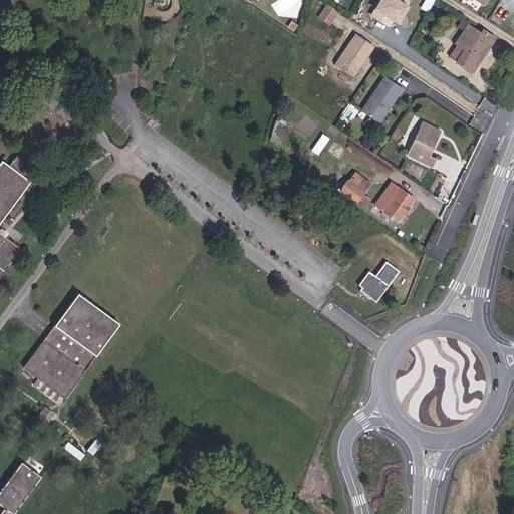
[(171,2),(170,0),(153,0),(153,2),(153,5),(154,8),(156,10),(159,11),(162,12),(165,11),(167,10),(170,7),(171,5),(171,2)]
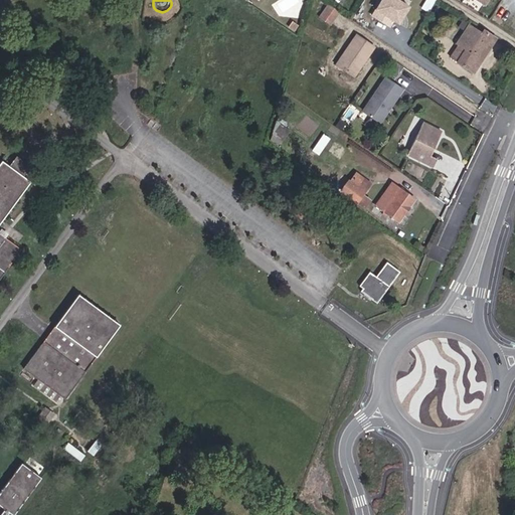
[(380,0),(371,14),(388,26),(392,20),(397,23),(399,20),(398,17),(400,13),(403,13),(407,7),(397,0),(380,0)]
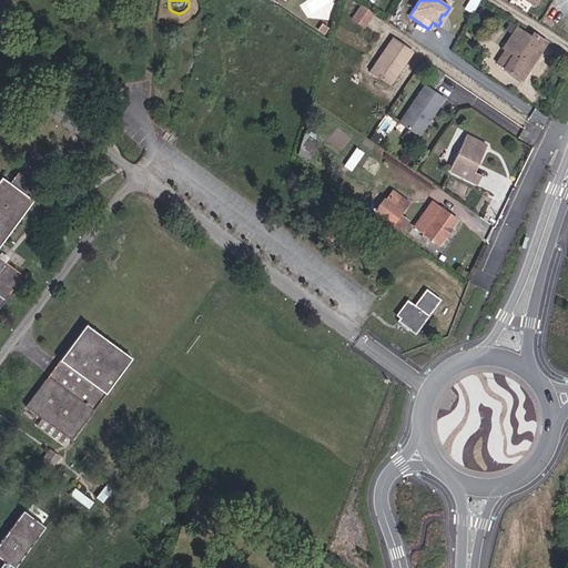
[(362,27),(373,12),(361,4),(351,19),(362,27)]
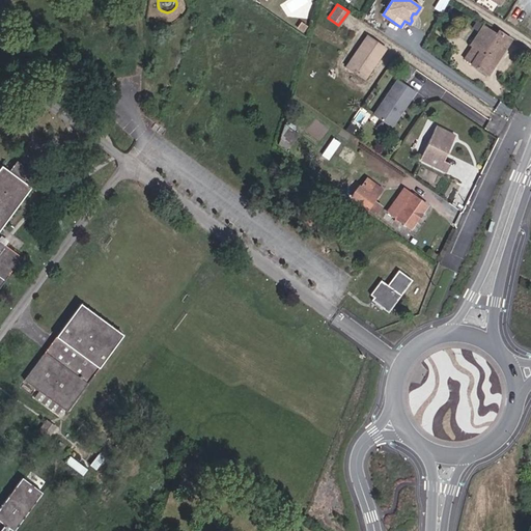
[(472,46),(465,58),(488,74),(512,38),(499,30),(497,32),(483,23),(470,44),(472,46)]
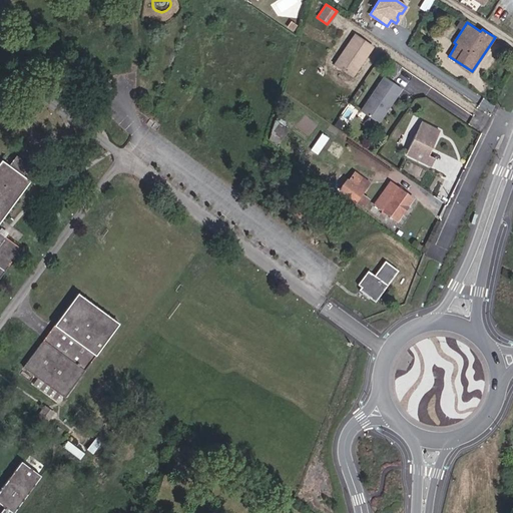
[(363,61),(366,63),(374,49),(356,38),(337,68),(353,78),(363,61)]
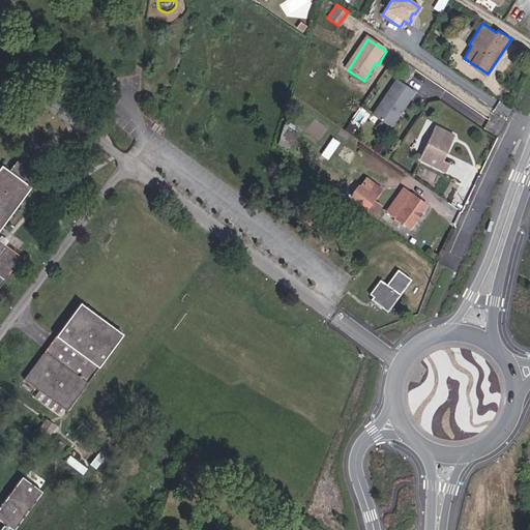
[(367,83),(378,65),(375,63),(364,81),(367,83)]
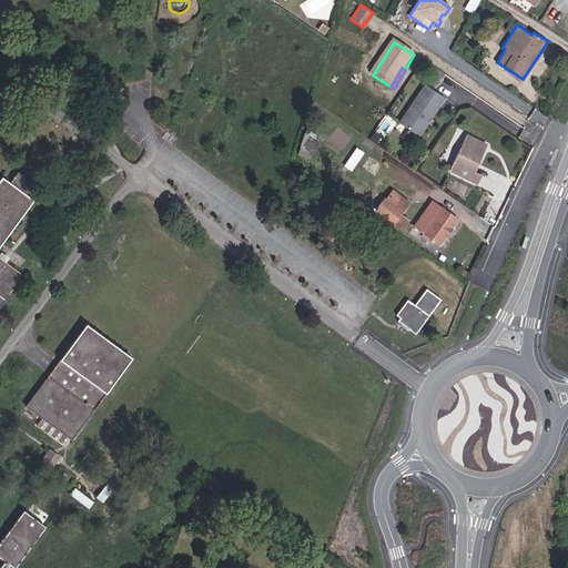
[(417,119),(412,129),(426,138),(444,107),(430,98),(417,119)]
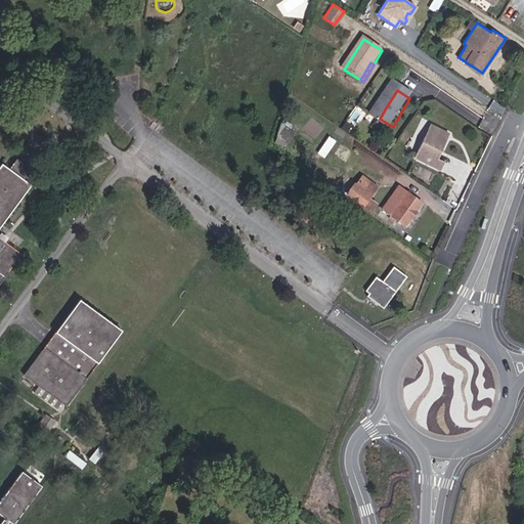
[(372,115),(380,119),(385,110),(377,105),(372,115)]
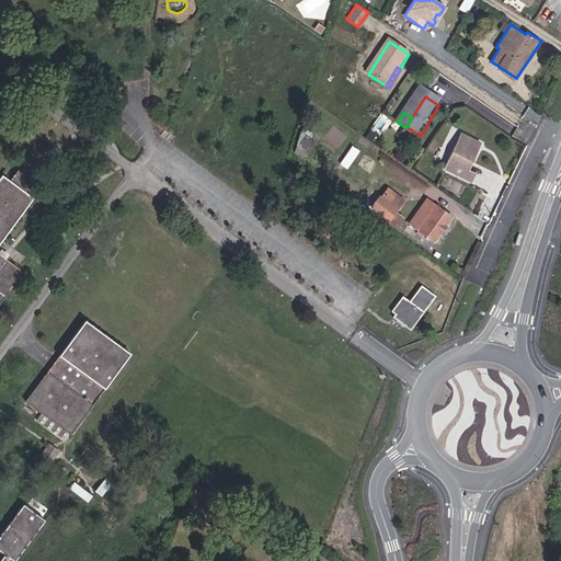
[(460,132),(444,165),(471,180),(476,171),(468,168),(479,146),(476,145),(478,140),(460,132)]
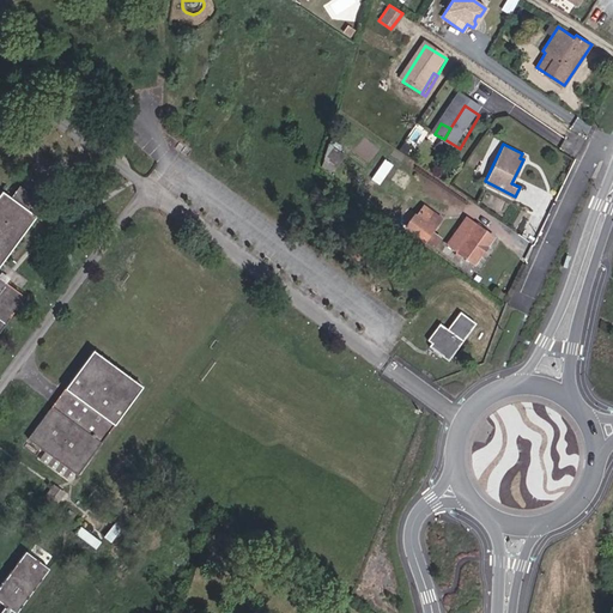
[(337,173),(346,151),(329,145),(321,165),(337,173)]
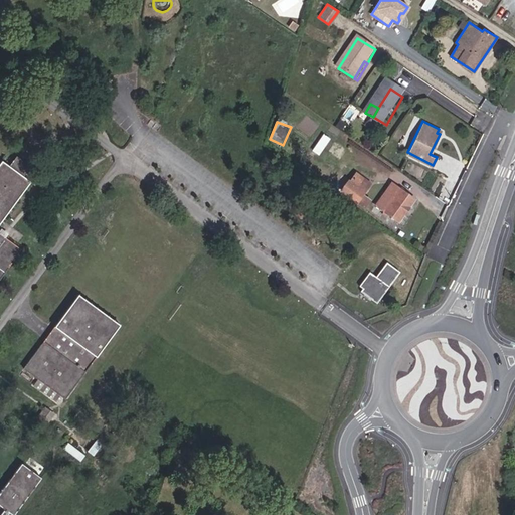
[(321,153),(329,136),(323,133),(315,150),(321,153)]
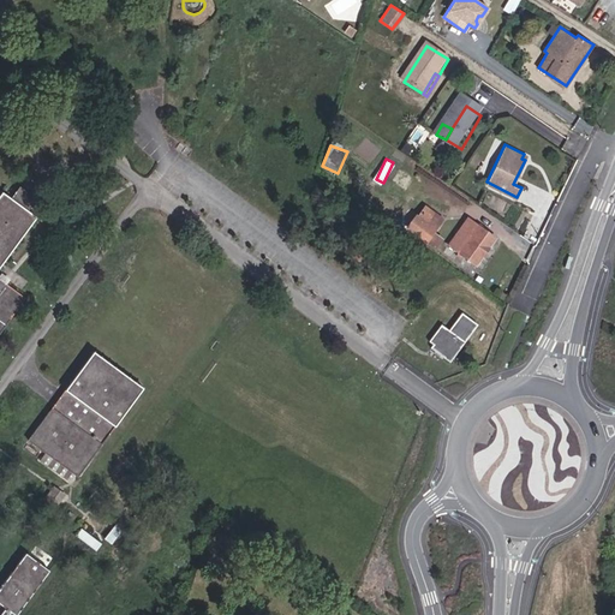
[(1,193),(0,195),(0,330),(24,299),(0,281),(0,266),(36,218),(27,209),(37,193),(22,184),(11,198),(1,193)]
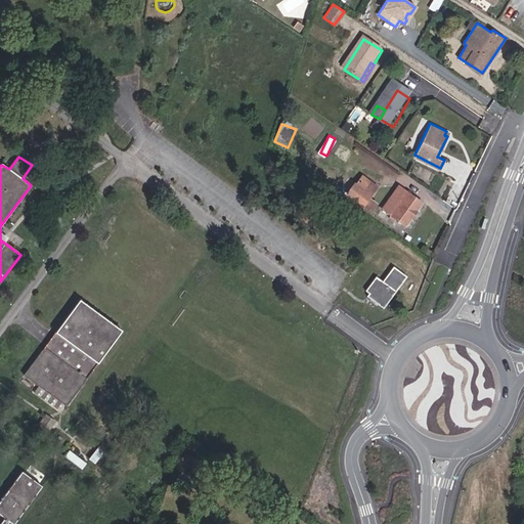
[(359,188),(373,197),(378,189),(365,180),(359,188)]
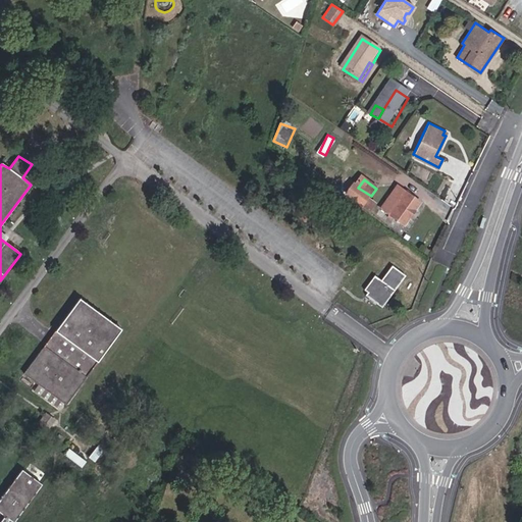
[(347,197),(362,208),(371,196),(358,188),(355,185),(347,197)]
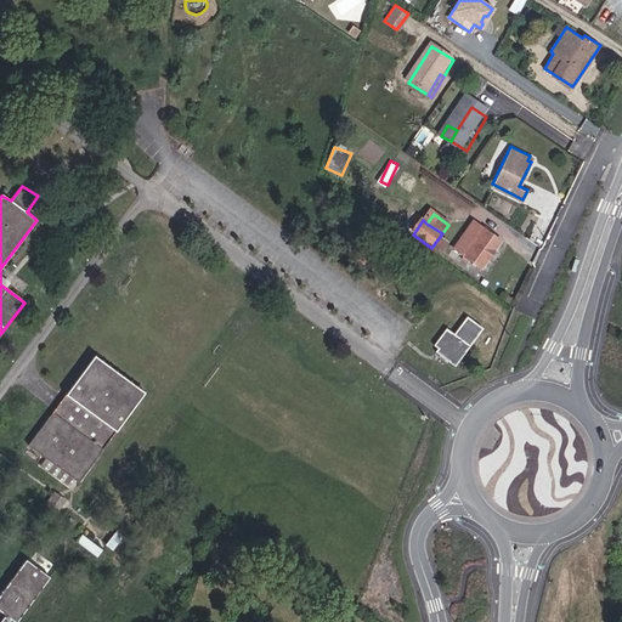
[(481,269),(501,241),(473,221),(454,249),(481,269)]
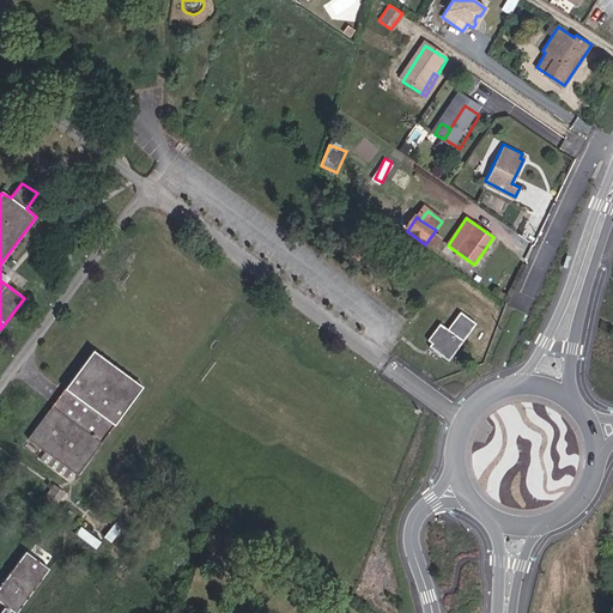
[(447,362),(474,326),(475,323),(456,309),(443,326),(439,323),(429,338),(432,341),(429,347),(447,362)]
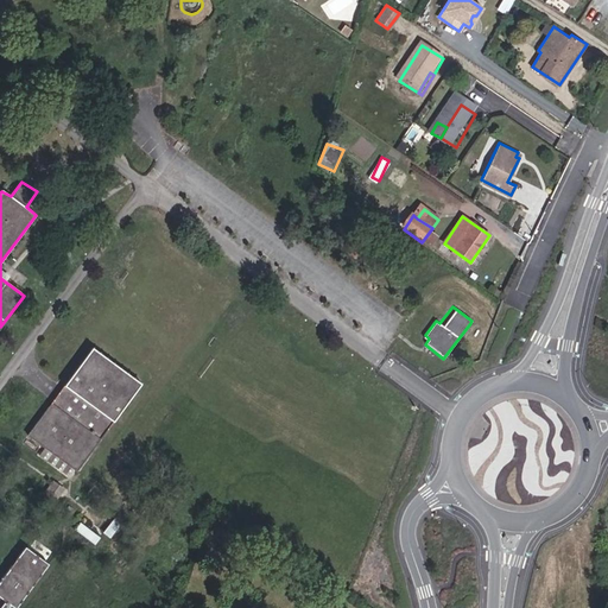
[(76,472),(140,384),(92,347),(27,435),(44,447),(38,454),(69,476),(74,469),(76,472)]
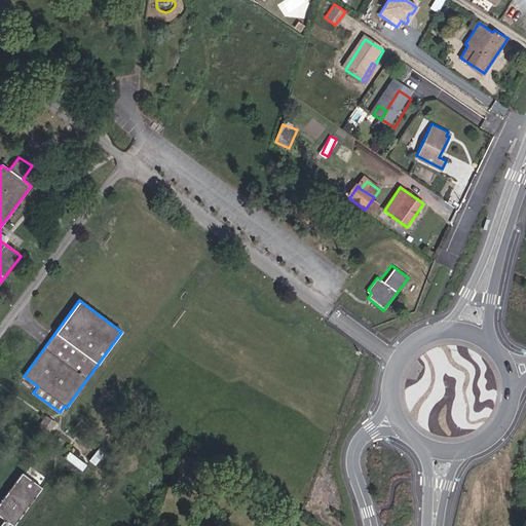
[(46,417),(43,420),(51,426),(54,422),(46,417)]
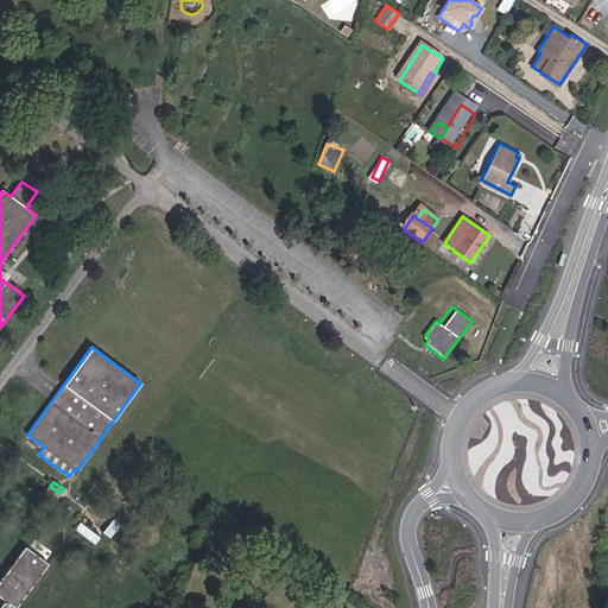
[(59,493),(50,486),(43,495),(52,502),(59,493)]
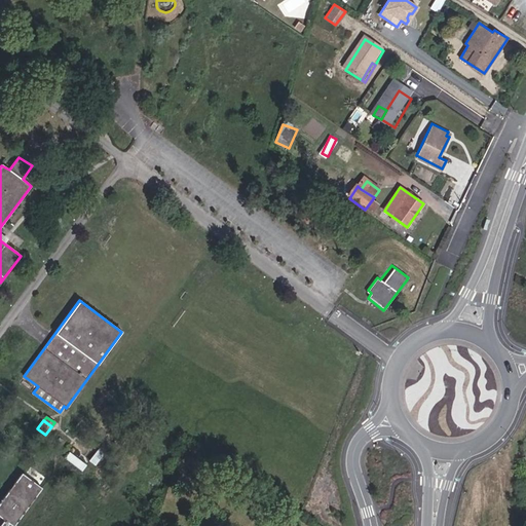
[(92,453),(89,458),(95,462),(107,445),(102,441),(92,453)]
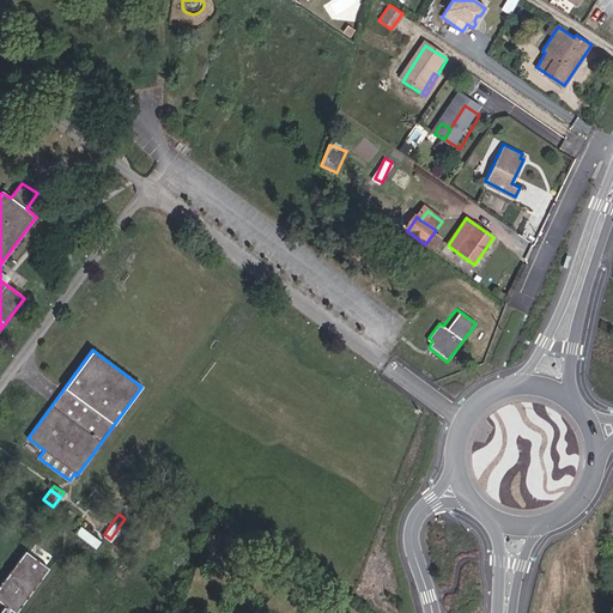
[(99,540),(79,525),(76,530),(96,546),(99,540)]
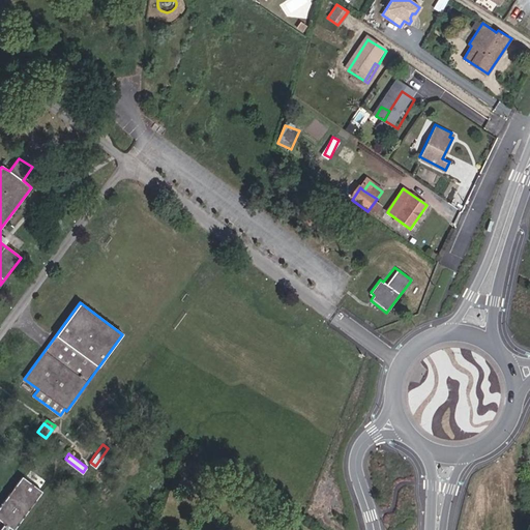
[(0,519),(4,523),(12,529),(13,529),(41,491),(22,476),(0,505),(0,519)]
